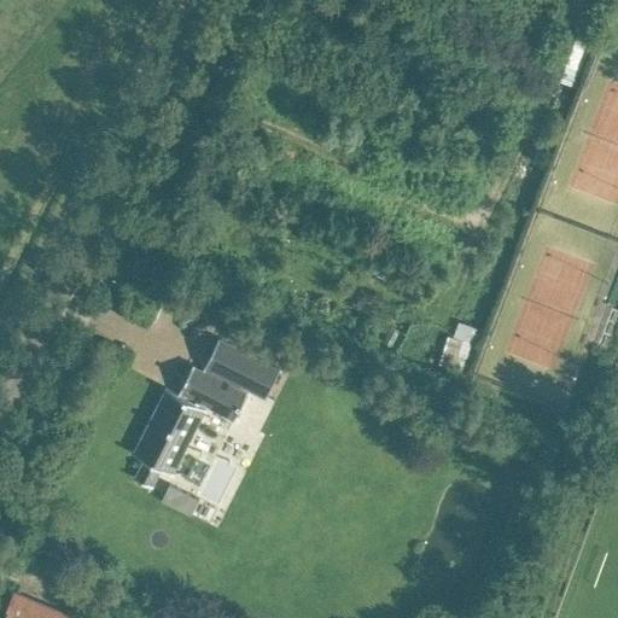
[(437,369),(464,378),(481,326),(454,318),(437,369)]
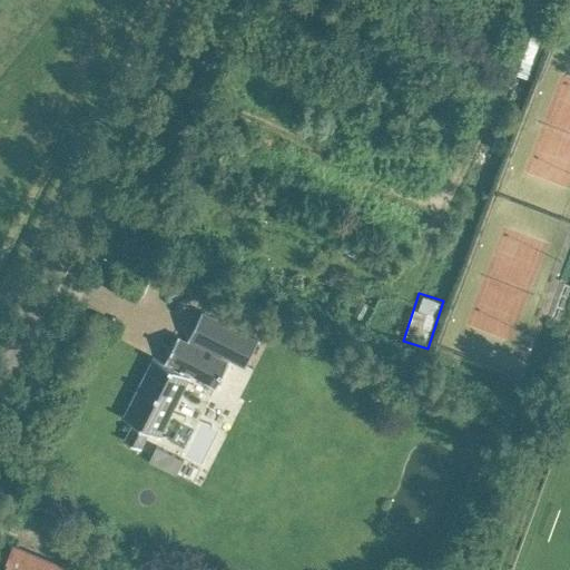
[(245,365),(258,340),(202,311),(187,340),(178,335),(165,362),(153,356),(121,416),(133,422),(124,440),(140,448),(149,431),(160,435),(192,373),(216,385),(229,357),(245,365)]
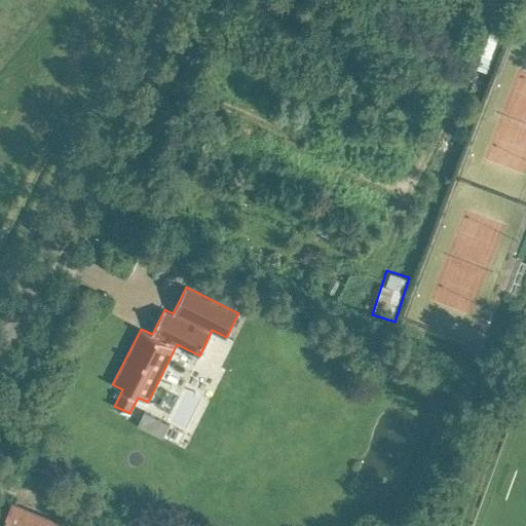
[(162,438),(170,424),(145,411),(138,425),(162,438)]
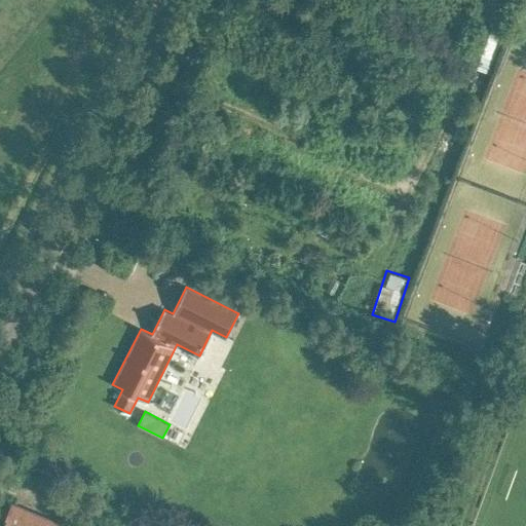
[(1,496),(12,502),(16,493),(5,488),(1,496)]
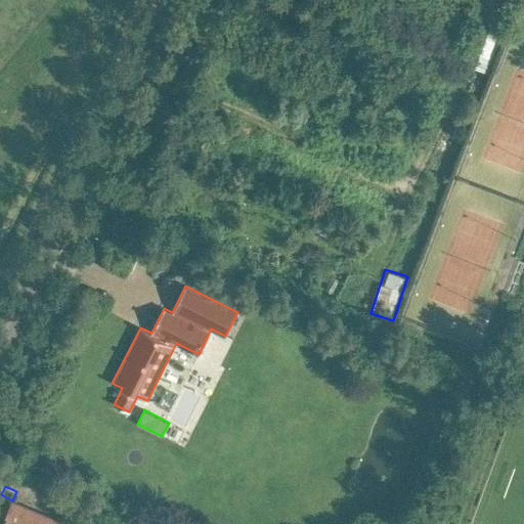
[(5,521),(3,523),(56,523),(58,522),(27,508),(12,501),(6,516),(5,516),(3,520),(5,521)]
